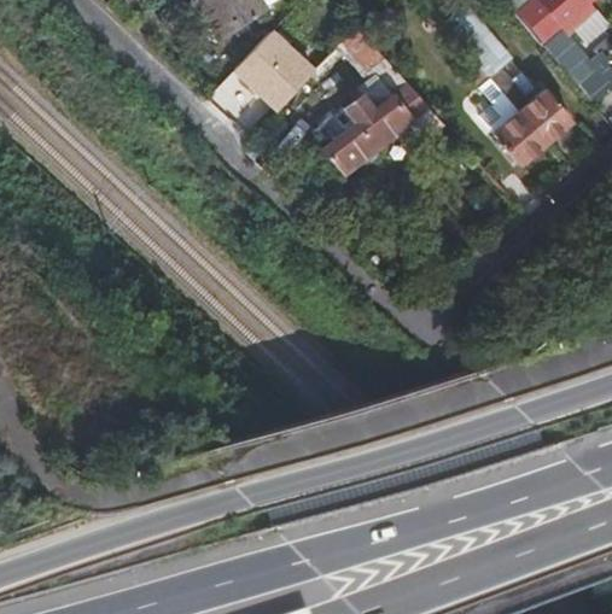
[(266,10),(260,0),(202,0),(222,36),(266,10)]
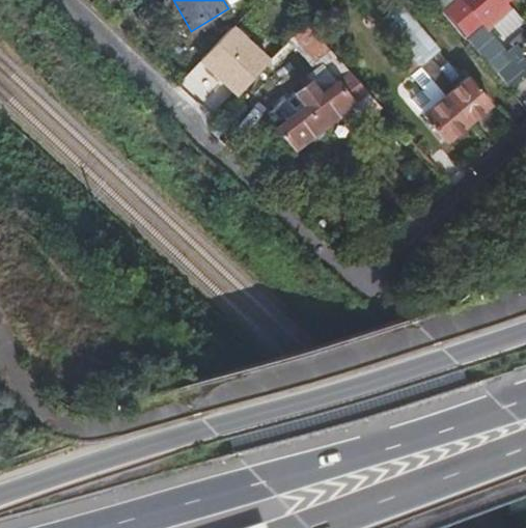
[(457,0),(446,10),(467,34),(504,0),(457,0)]
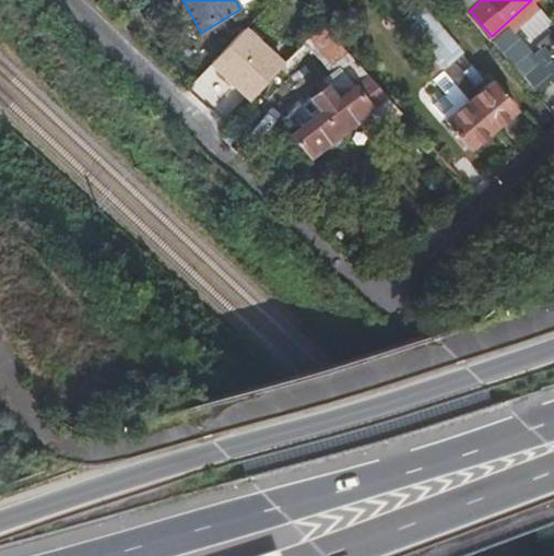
[(464,54),(419,2),(398,20),(443,70),(496,130),(518,111),(493,80),(479,91),(455,61),(464,54)]
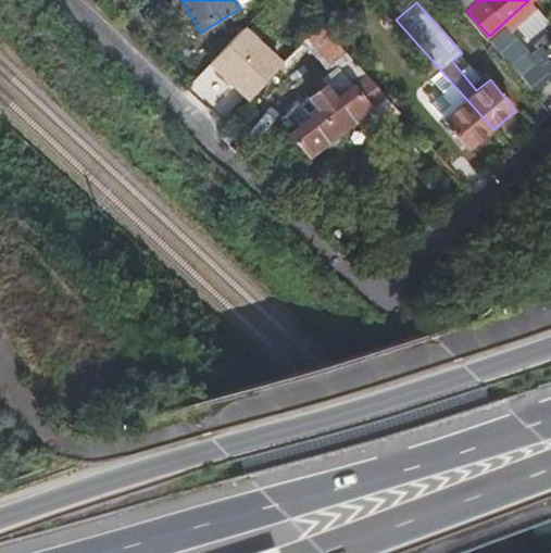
[(400,110),(322,24),(310,37),(337,67),(325,79),(329,86),(316,98),(327,110),(298,136),(315,158),(370,110),(383,124),(400,110)]
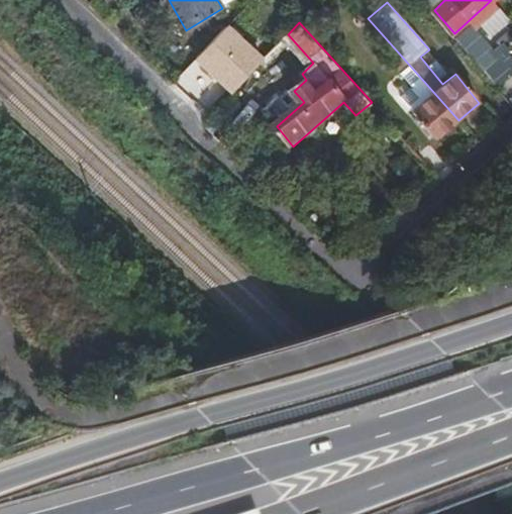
[(233,92),(263,62),(227,26),(197,57),(233,92)]
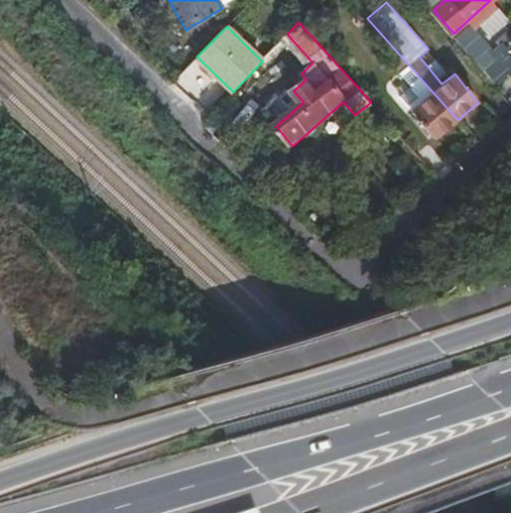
[(458,120),(408,65),(400,72),(423,99),(411,109),(436,137),(458,120)]
